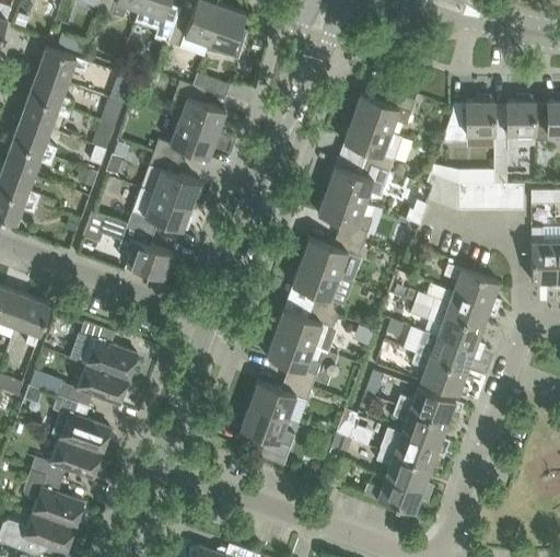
[(123,18),(127,6),(139,10),(142,0),(102,0),(98,9),(123,18)]
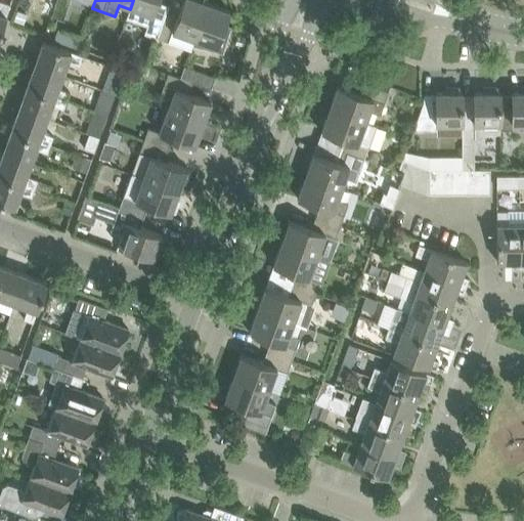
[(147,28),(160,33),(166,15),(169,8),(158,4),(159,0),(133,0),(130,9),(151,17),(147,28)]
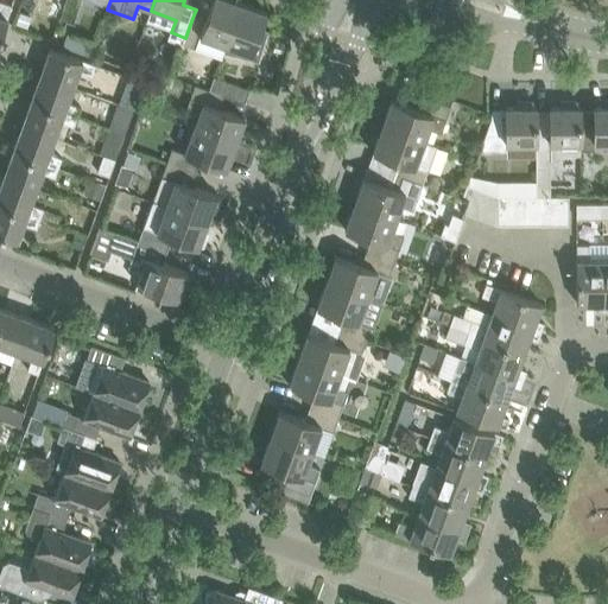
[(208,56),(213,43),(226,48),(240,6),(222,0),(213,0),(206,23),(192,18),(185,38),(182,46),(208,56)]
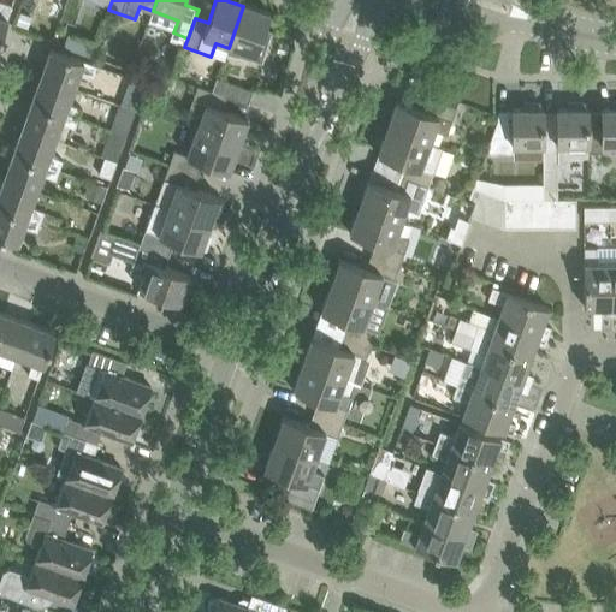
[(0,7),(0,42),(4,33),(12,9),(1,5),(0,7)]
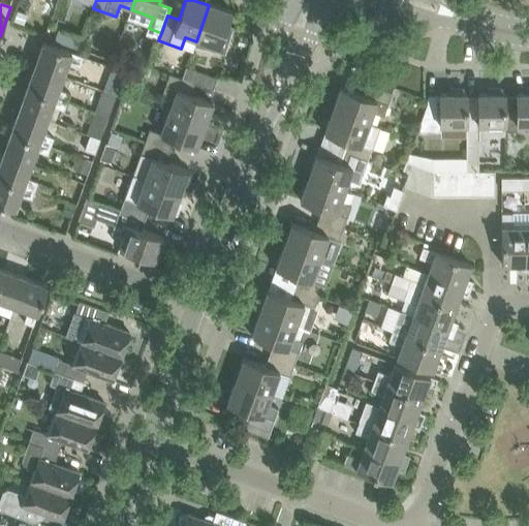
[(209,5),(196,41),(219,50),(231,13),(209,5)]
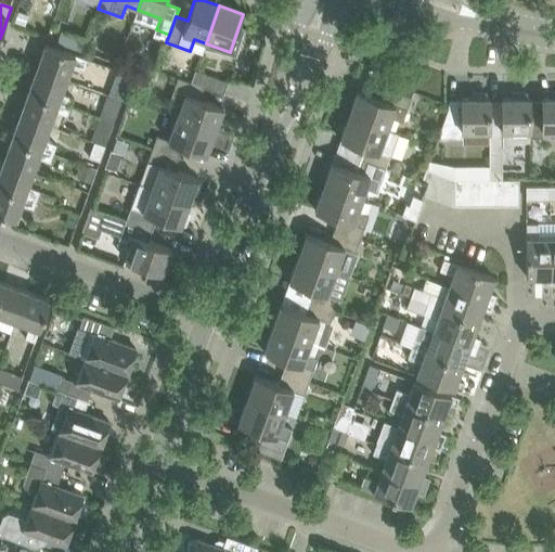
[(86,41),(72,36),(72,37),(61,33),(57,42),(81,52),(86,41)]
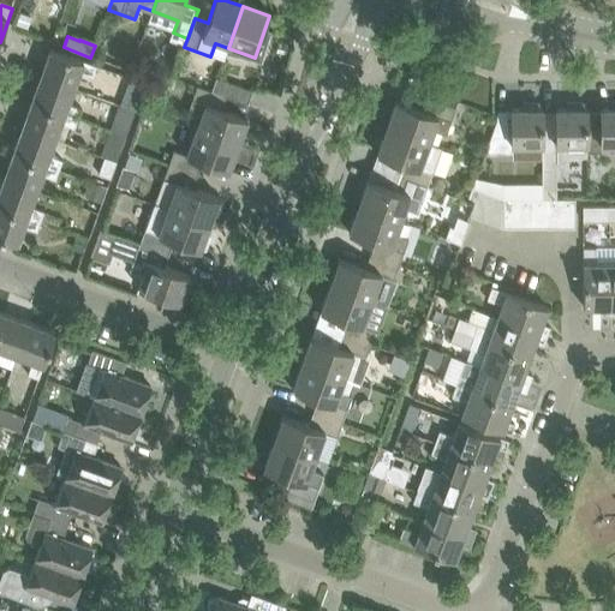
[(51,52),(41,78),(73,90),(79,75),(93,79),(96,69),(51,52)]
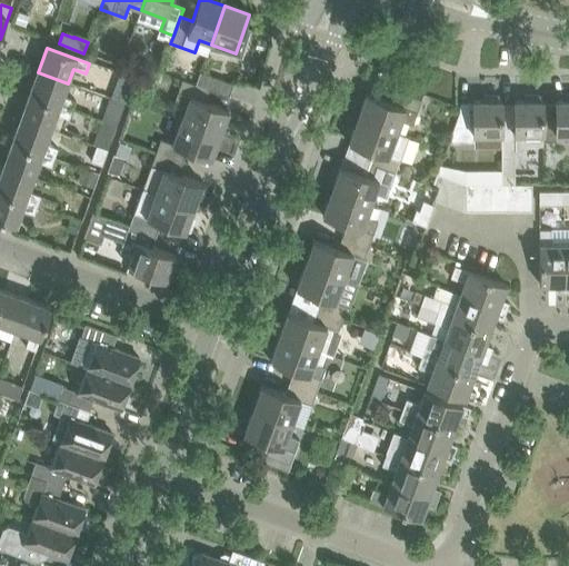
[(68,83),(38,72),(29,96),(72,111),(76,103),(62,99),(68,83)]
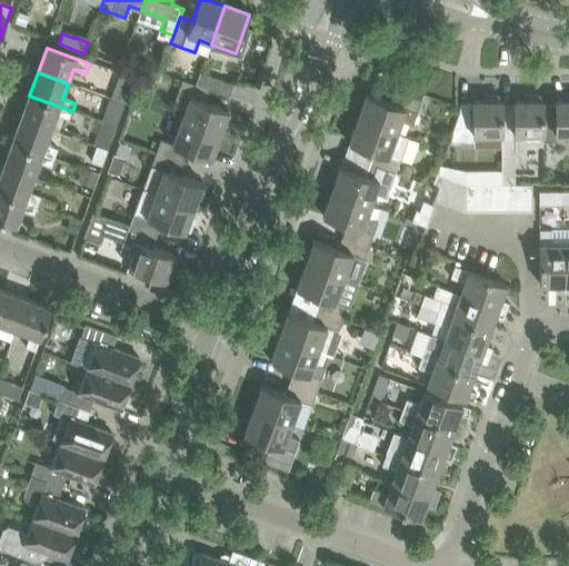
[(222,97),(227,83),(200,75),(196,87),(196,88),(209,92),(222,97)]
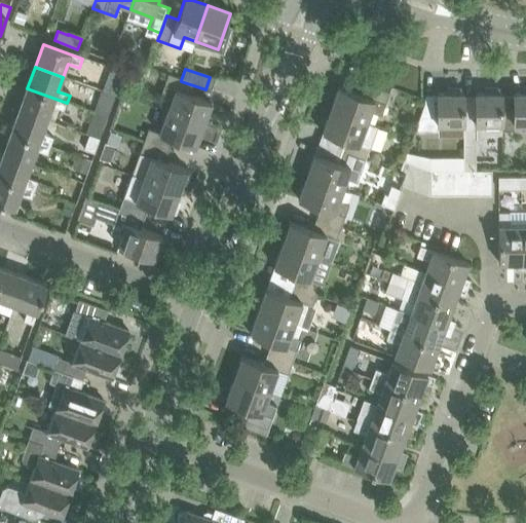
[(160,99),(172,103),(167,113),(203,126),(212,104),(189,96),(193,85),(181,81),(181,80),(168,76),(160,99)]
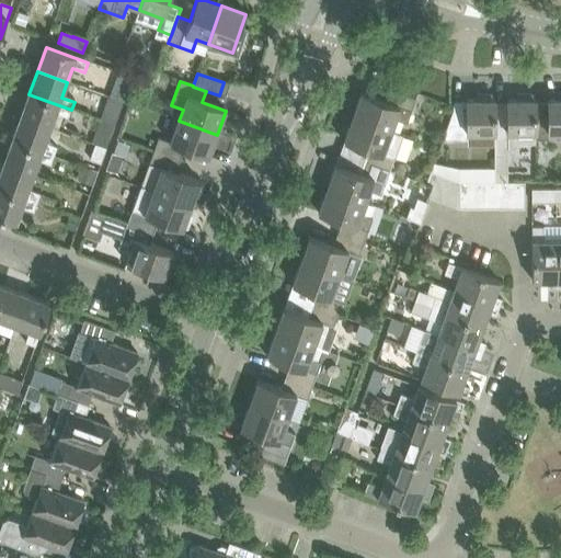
[(113,87),(107,100),(110,100),(122,104),(126,92),(113,87)]
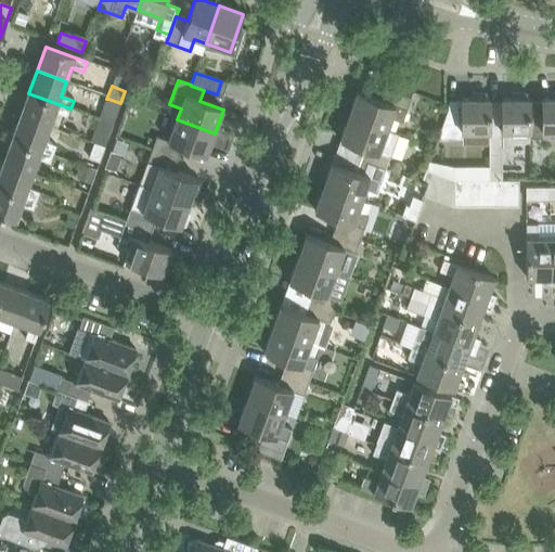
[(381,102),(358,93),(349,117),(387,131),(391,119),(402,124),(403,120),(411,100),(385,90),(381,102)]
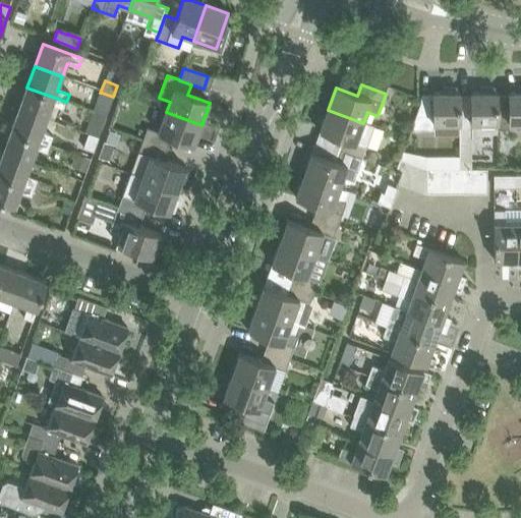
[(63,111),(66,102),(26,88),(18,110),(47,120),(51,107),(63,111)]
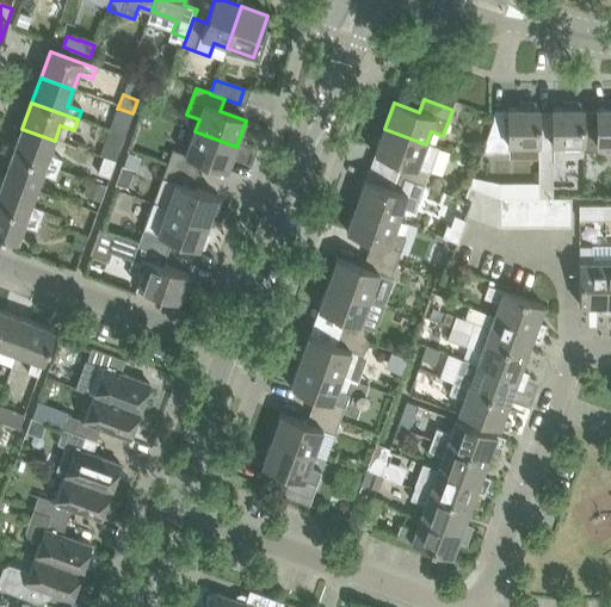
[(610,146),(610,104),(608,105),(608,110),(597,110),(597,121),(582,121),(582,154),(598,154),(597,146),(610,146)]
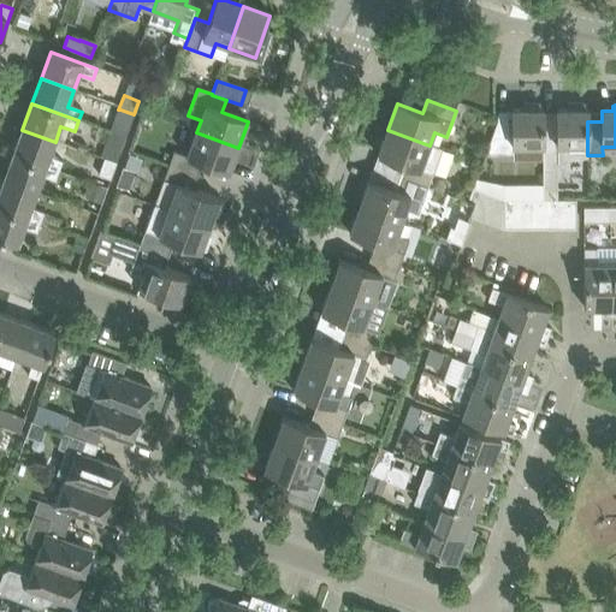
[(513,156),(513,161),(542,161),(543,161),(543,122),(543,112),(540,112),(540,106),(523,106),(523,112),(513,112),(513,123),(498,123),(485,155),(513,156)]
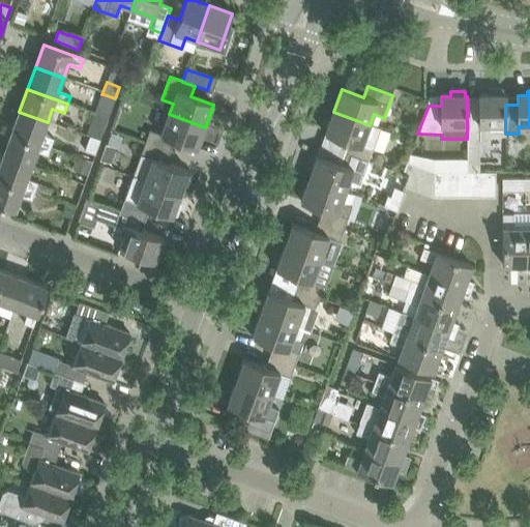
[(466,139),(467,174),(470,174),(479,174),(479,149),(479,142),(484,142),(488,137),(505,137),(505,134),(505,105),(505,96),(503,96),(503,91),(489,91),(489,96),(479,96),(479,105),(467,105),(467,139),(466,139)]
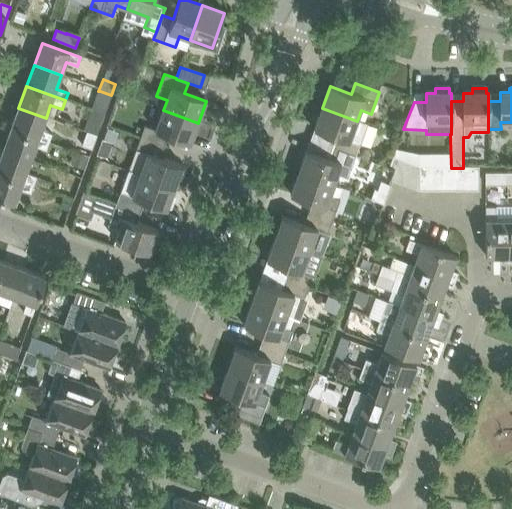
[(52,136),(41,132),(46,118),(18,108),(10,130),(49,144),(52,136)]
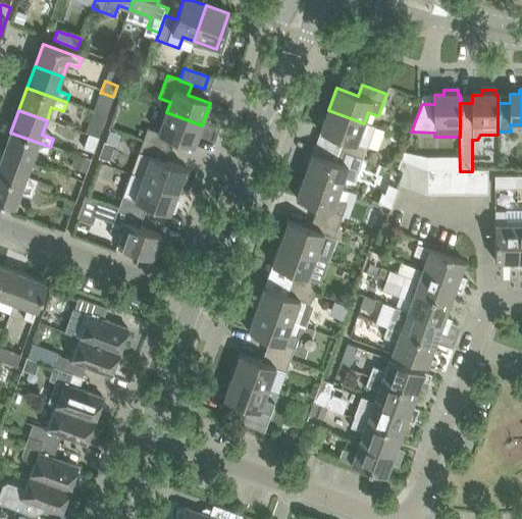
[(363,161),(374,127),(364,123),(328,110),(320,133),(342,141),(338,152),(363,161)]
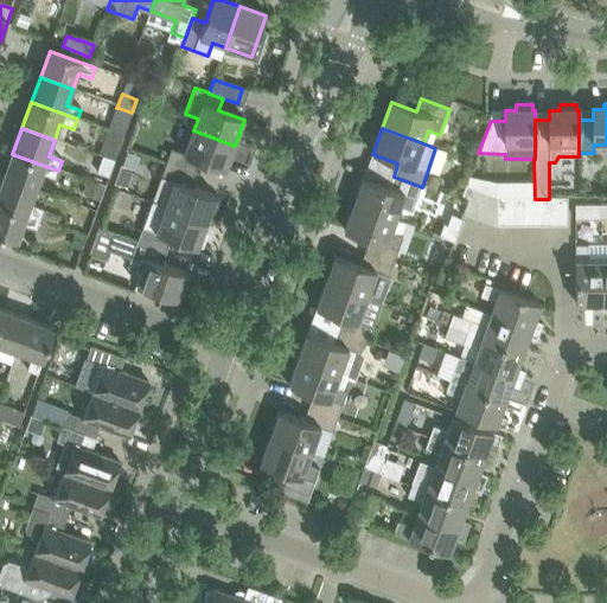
[(199,162),(225,172),(235,146),(193,130),(184,155),(171,151),(166,165),(195,175),(199,162)]
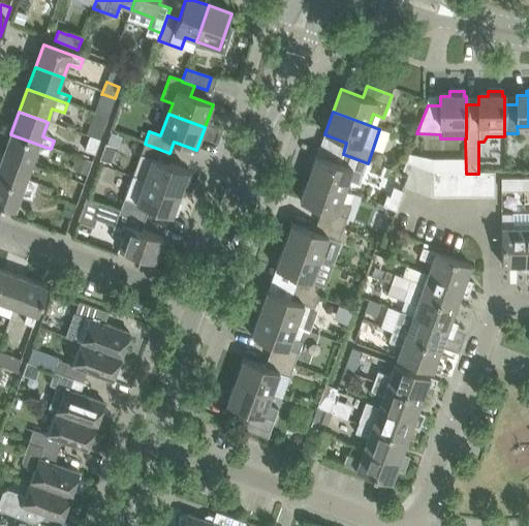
[(36,153),(48,157),(51,149),(10,134),(2,156),(31,166),(36,153)]
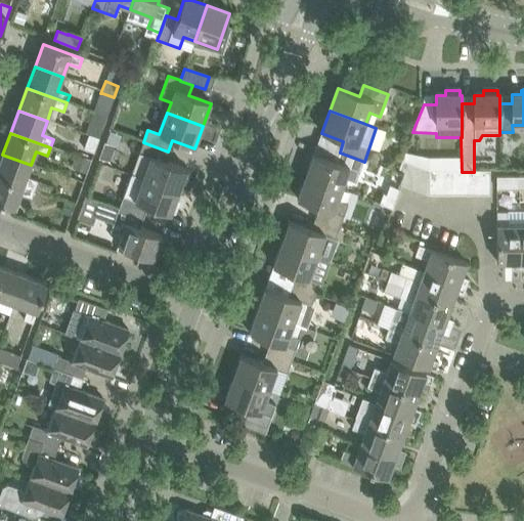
[(89,136),(84,150),(94,155),(99,140),(89,136)]
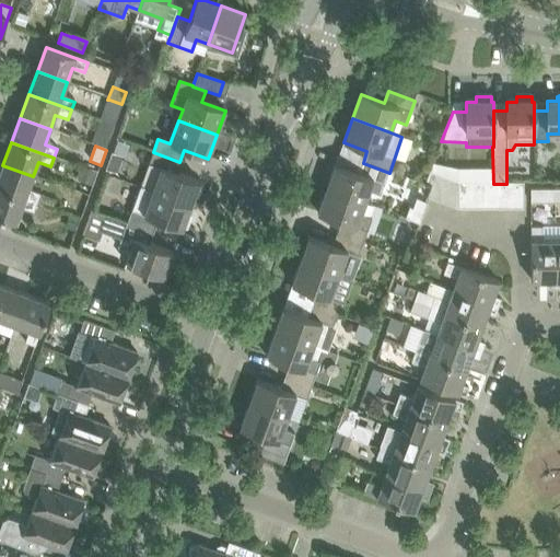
[(153,152),(141,187),(153,192),(152,193),(190,207),(199,183),(175,174),(179,162),(153,152)]
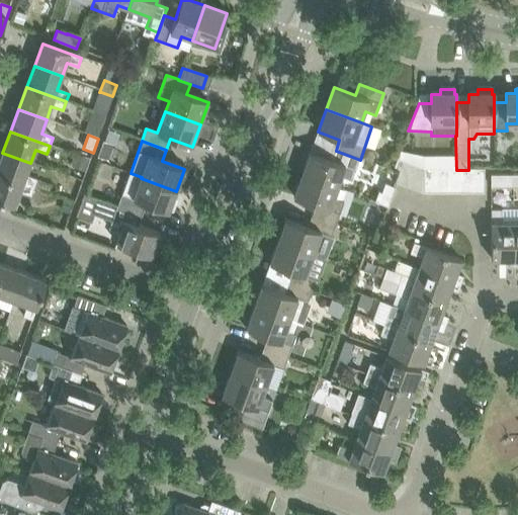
[(107,161),(113,146),(103,142),(97,157),(107,161)]
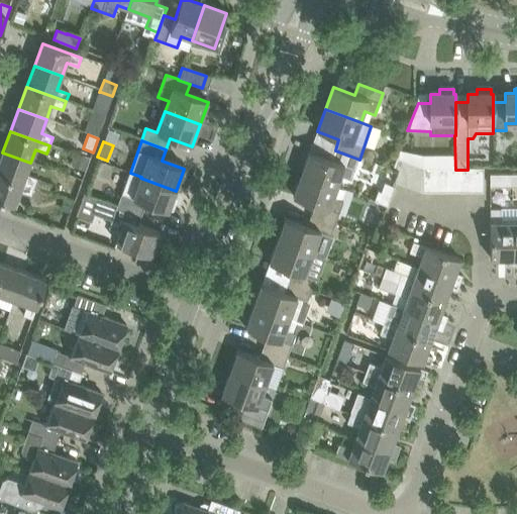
[(351,182),(359,160),(335,150),(331,162),(309,153),(301,176),(336,189),(340,178),(351,182)]
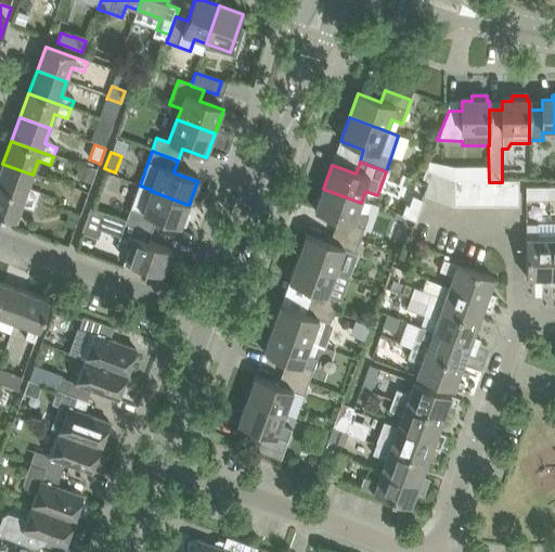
[(55,209),(59,201),(27,190),(33,175),(2,164),(0,170),(0,190),(37,203),(55,209)]
